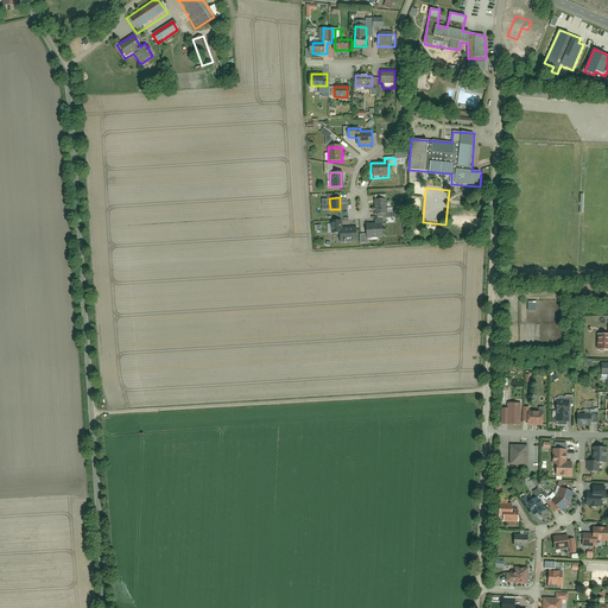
[(397,213),(386,213),(386,197),(373,198),(373,215),(382,215),(382,220),(397,219),(397,213)]
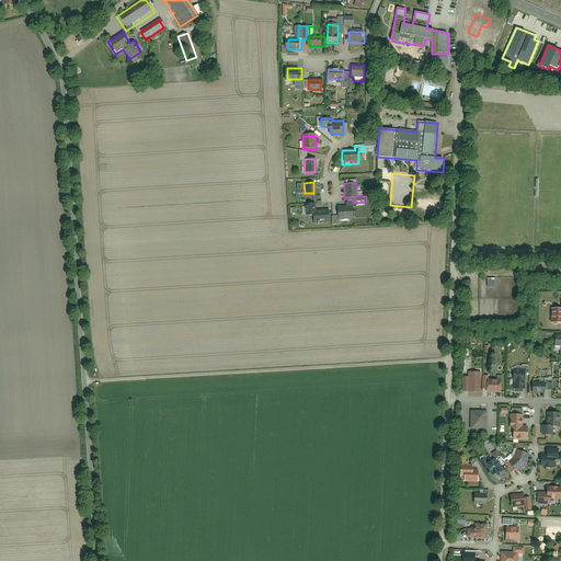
[(315,219),(327,219),(327,210),(316,210),(316,204),(305,204),(305,217),(315,217),(315,219)]
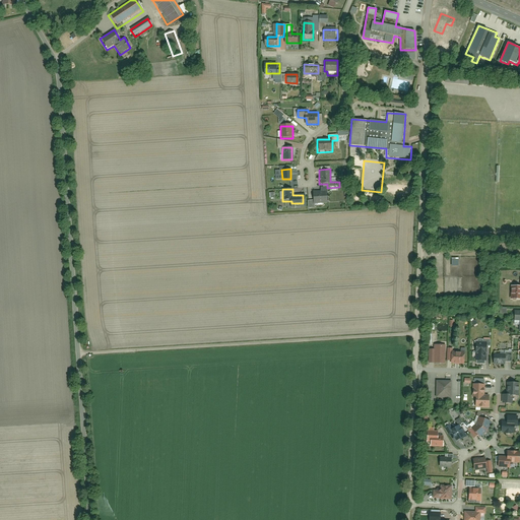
[(309,205),(326,204),(326,190),(308,191),(309,205)]
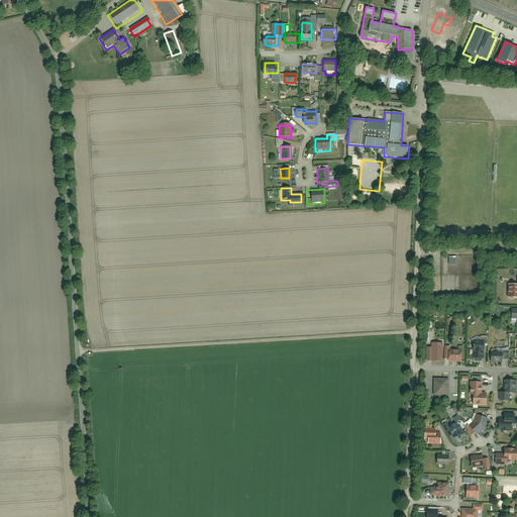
[(516,285),(507,286),(507,300),(516,299),(516,285)]
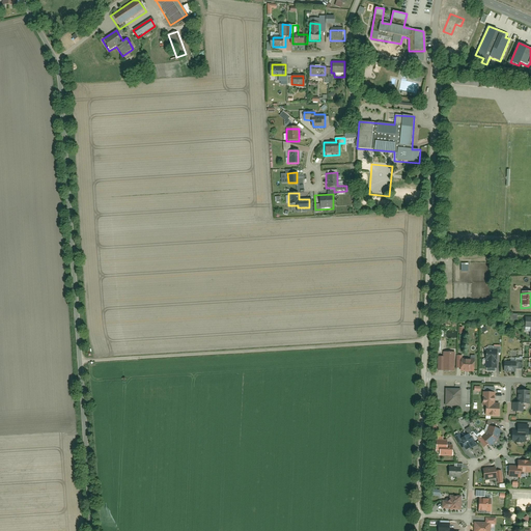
[(485,360),(486,360),(496,360),(497,360),(497,351),(493,351),(486,351),(485,360)]
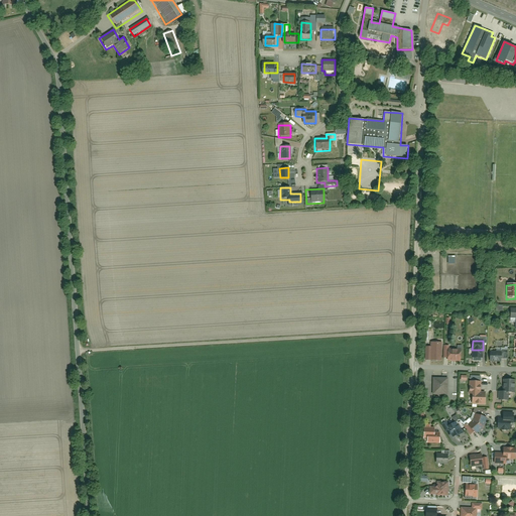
[(425,347),(425,360),(440,361),(440,343),(430,343),(430,347),(425,347)]
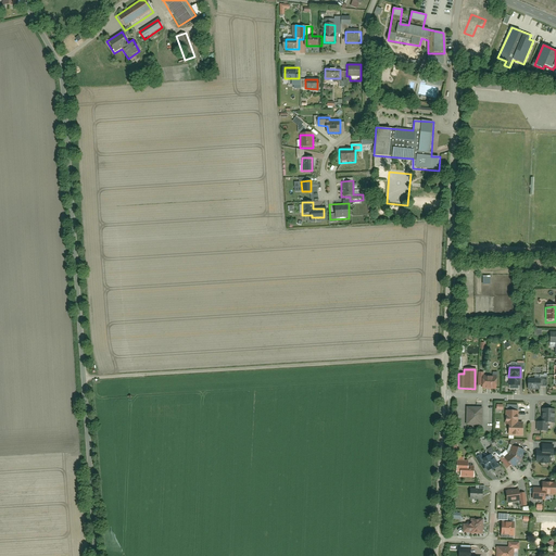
[(481,386),(481,389),(495,389),(495,376),(485,376),(485,373),(477,373),(477,386),(481,386)]
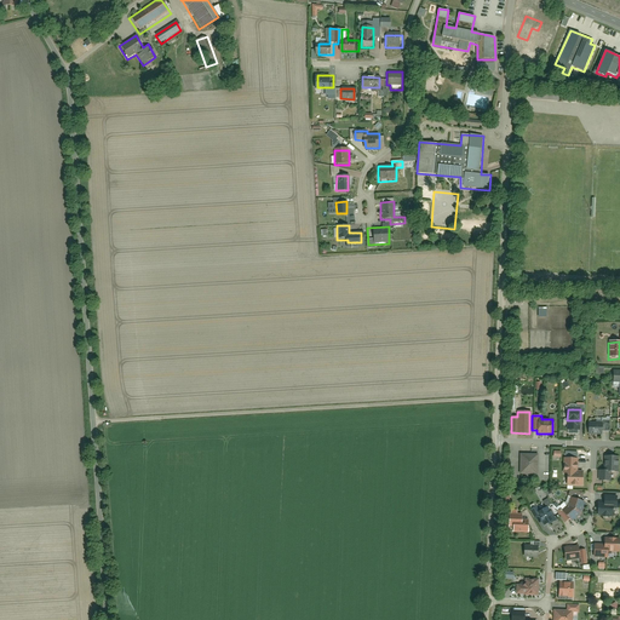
[(568,420),(568,434),(579,435),(579,420),(568,420)]
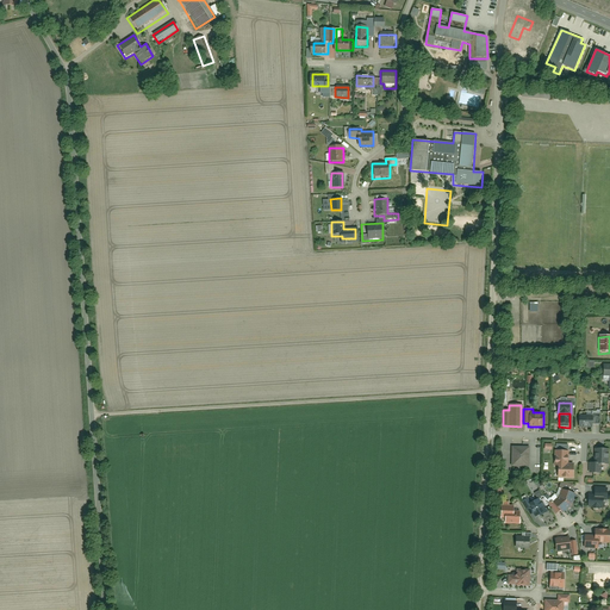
[(579,416),(578,428),(592,428),(592,417),(579,416)]
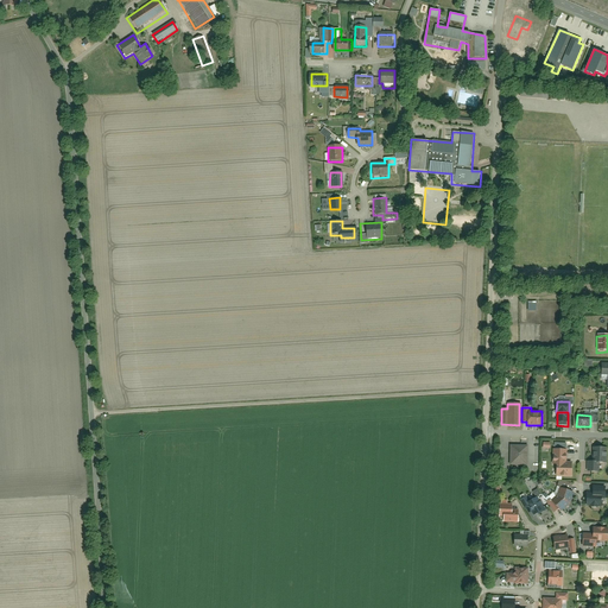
[(508,447),(510,466),(527,466),(526,445),(508,447)]
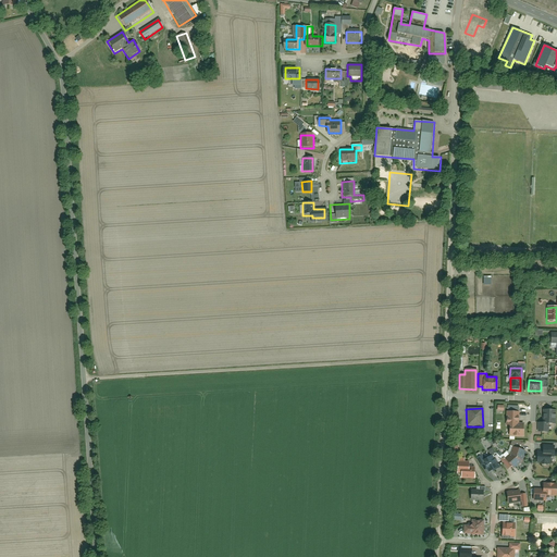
[(555,410),(544,410),(544,422),(536,423),(537,432),(547,432),(547,424),(556,424),(555,410)]
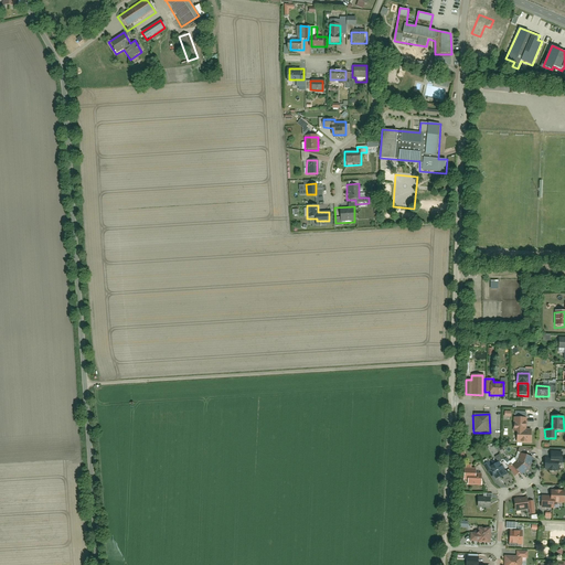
[(513,430),(525,430),(525,418),(513,418),(513,430)]
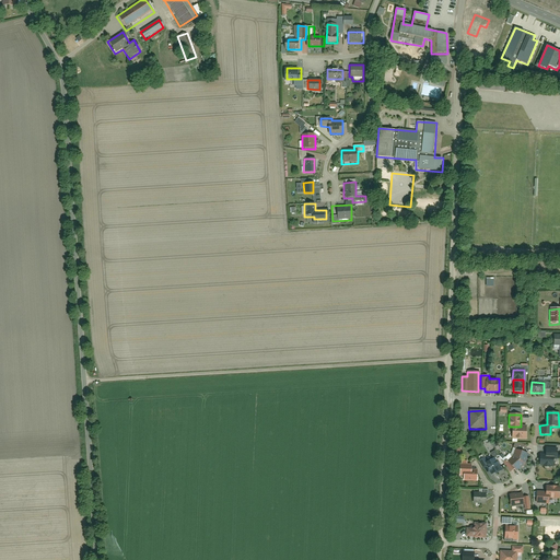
[(511,431),(511,439),(525,439),(525,427),(521,427),(509,427),(509,431),(511,431)]
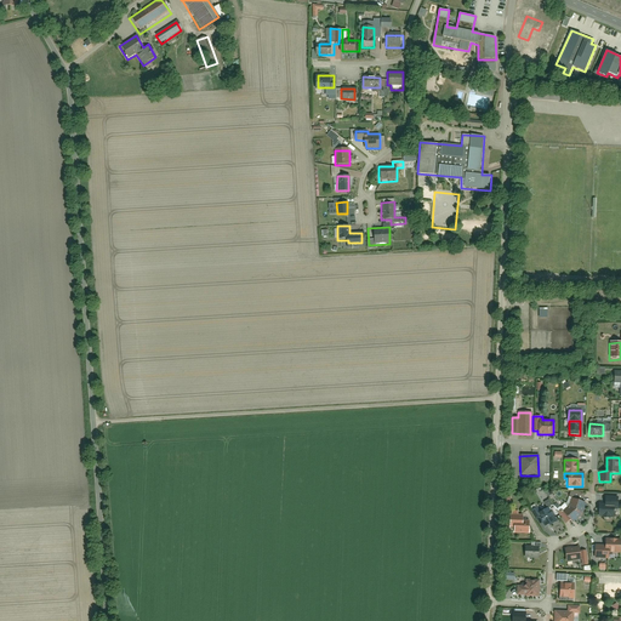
[(614,519),(614,507),(617,507),(617,494),(604,494),(603,506),(599,506),(598,519),(614,519)]
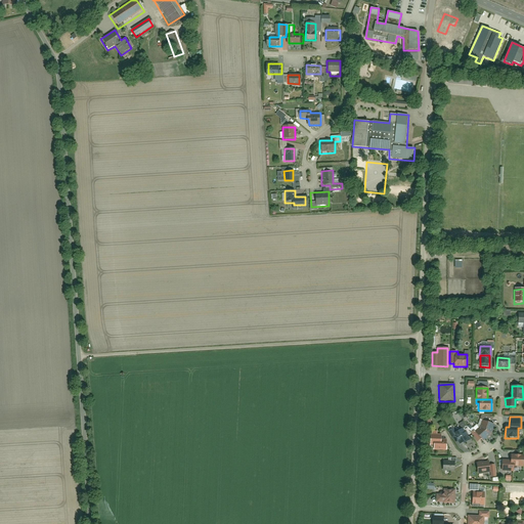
[(480,421),(478,428),(489,434),(493,425),(480,421)]
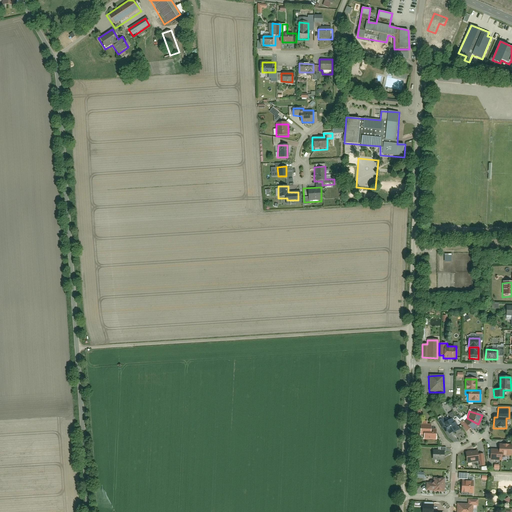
[(437,420),(441,429),(444,427),(449,435),(459,431),(453,419),(445,422),(443,417),(437,420)]
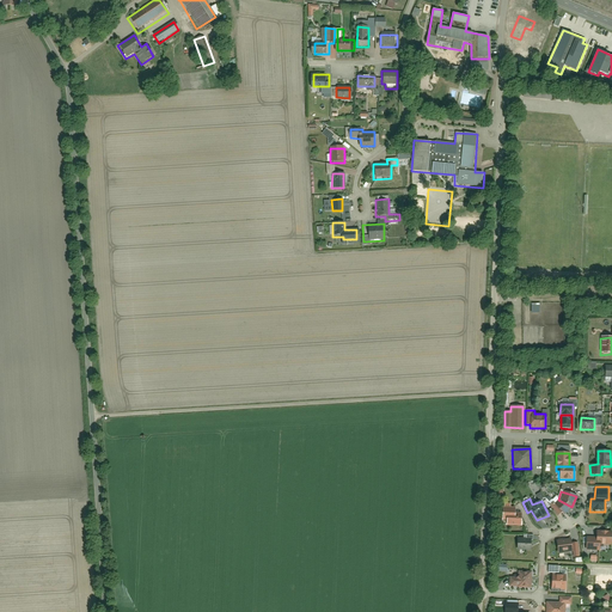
[(552,506),(563,516),(568,512),(571,507),(558,500),(552,506)]
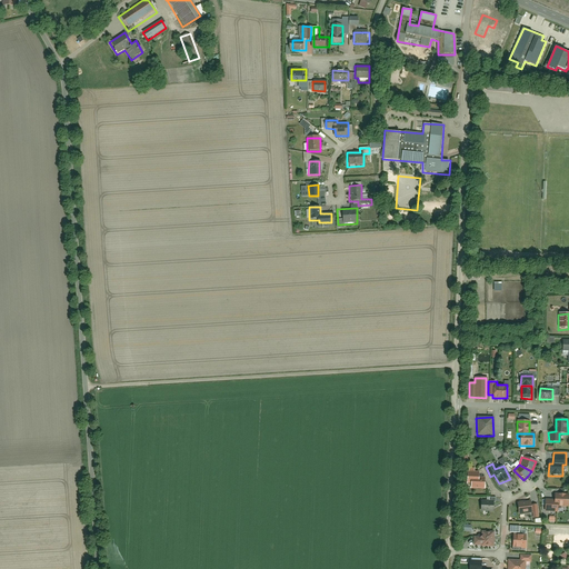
[(469,482),(470,489),(485,489),(483,477),(480,477),(479,472),(466,472),(467,483),(469,482)]
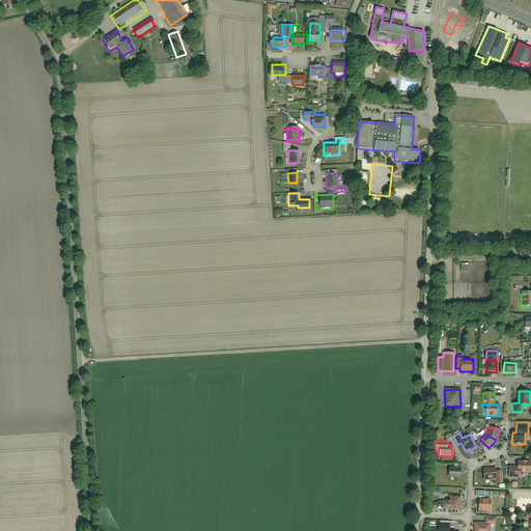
[(507,467),(507,477),(520,477),(520,474),(530,474),(530,463),(518,463),(518,468),(507,467)]
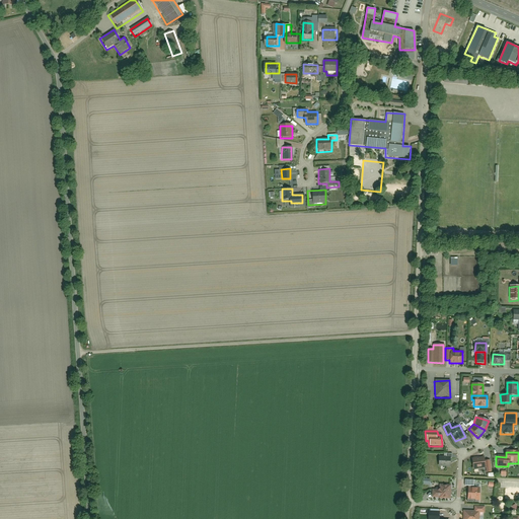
[(438,457),(438,467),(449,466),(449,456),(438,457)]
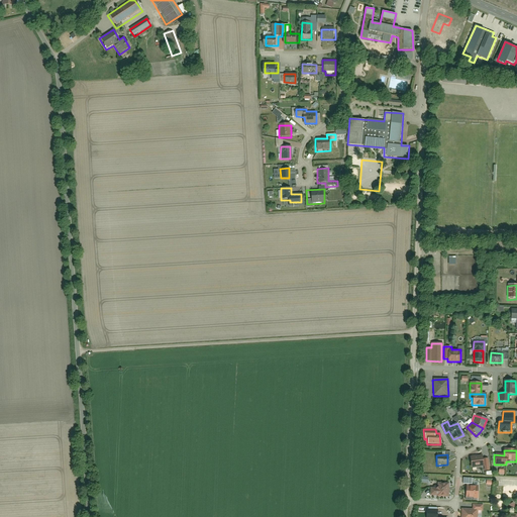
[(471,467),(481,467),(481,472),(489,471),(488,459),(483,459),(483,455),(470,456),(471,467)]
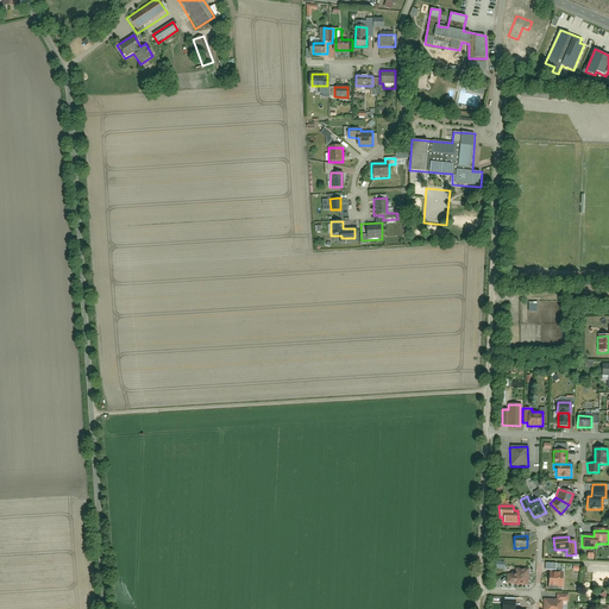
[(516,570),(516,575),(507,575),(507,584),(515,584),(515,586),(527,586),(527,570),(516,570)]
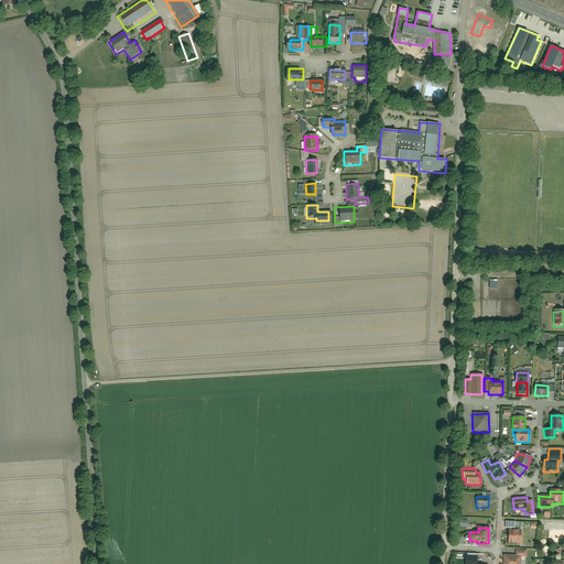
[(507,532),(508,543),(521,543),(521,531),(507,532)]
